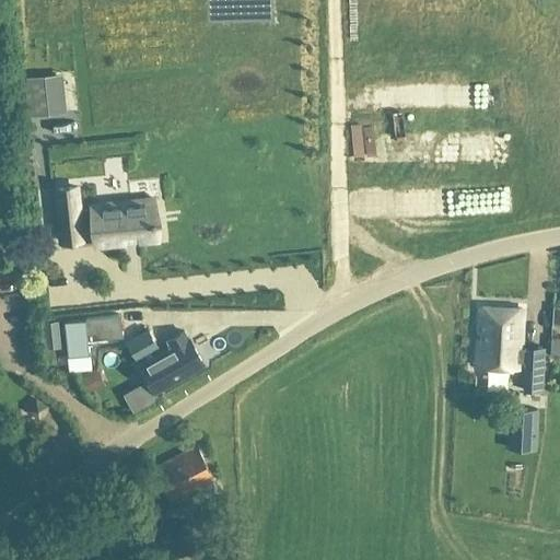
[(44,76),(24,78),(27,114),(46,113),(44,76)]
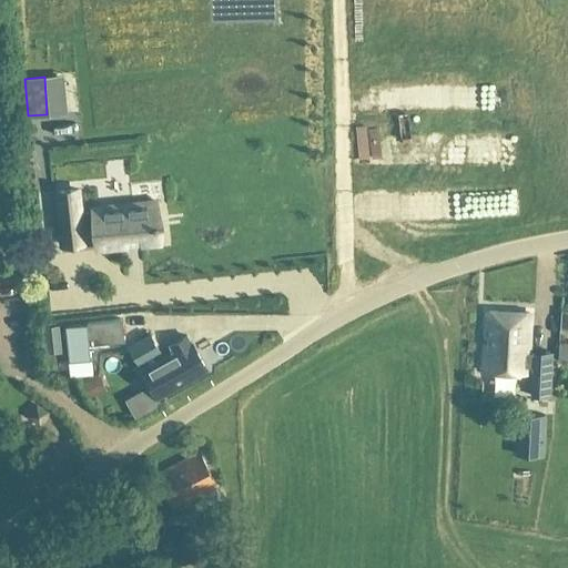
[(444,165),(501,164),(501,146),(443,149),(444,165)]
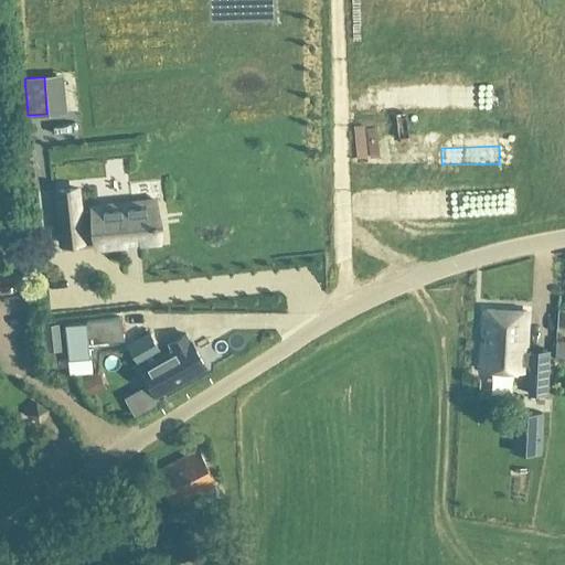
[(95,234),(97,248),(158,242),(153,200),(92,206),(93,210),(80,211),(77,189),(55,191),(61,244),(83,241),(82,236),(95,234)]
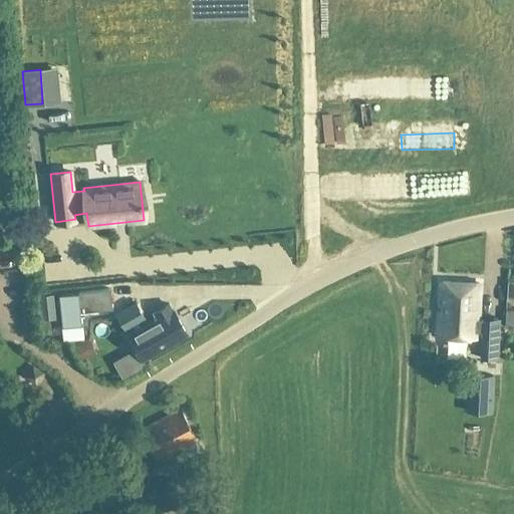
[(441,323),(440,333),(479,337),(480,331),(484,332),(482,358),(498,360),(503,320),(491,319),(491,321),(481,320),(485,284),(484,284),(446,280),(441,323)]
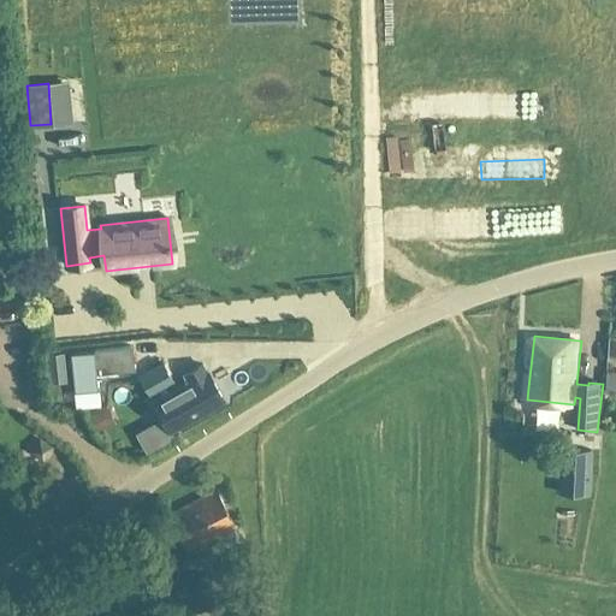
[(131,347),(70,353),(73,392),(98,390),(96,374),(134,371),(131,347)]
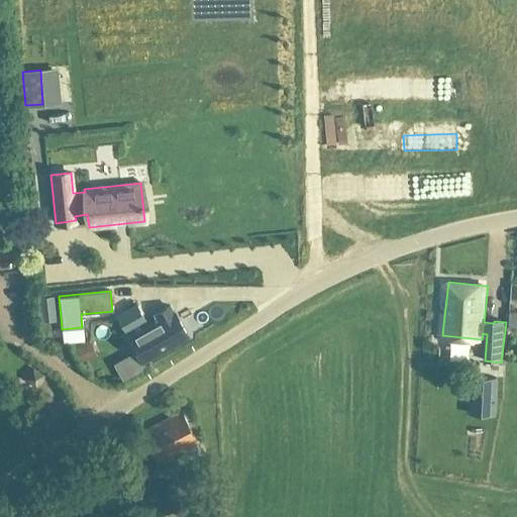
[(52,297),(40,298),(41,309),(53,308),(52,297)]
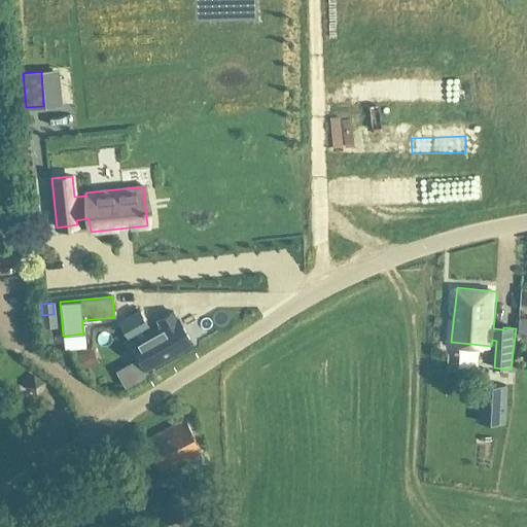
[(150,332),(138,309),(118,320),(132,343),(131,344),(144,369),(191,343),(177,317),(176,318),(172,311),(157,319),(161,326),(150,332)]
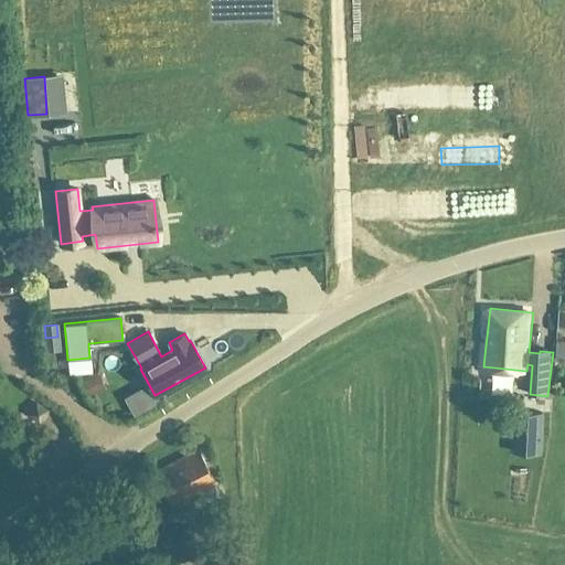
[(217,331),(196,340),(205,361),(226,351),(217,331)]
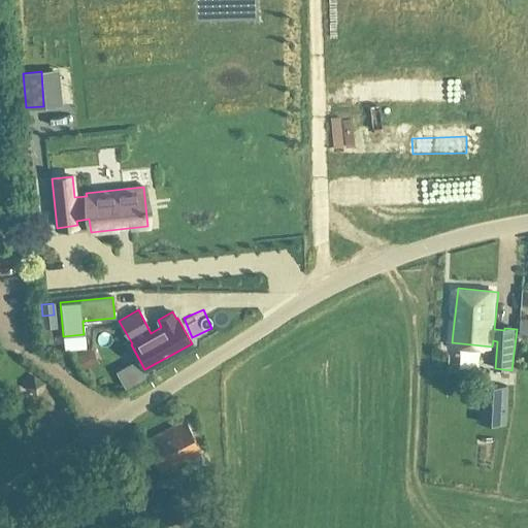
[(527,336),(527,319),(519,319),(518,336),(527,336)]
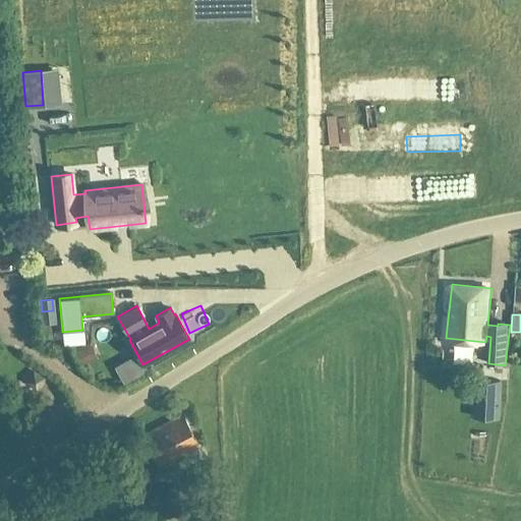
[(88,345),(75,349),(80,364),(93,360),(88,345)]
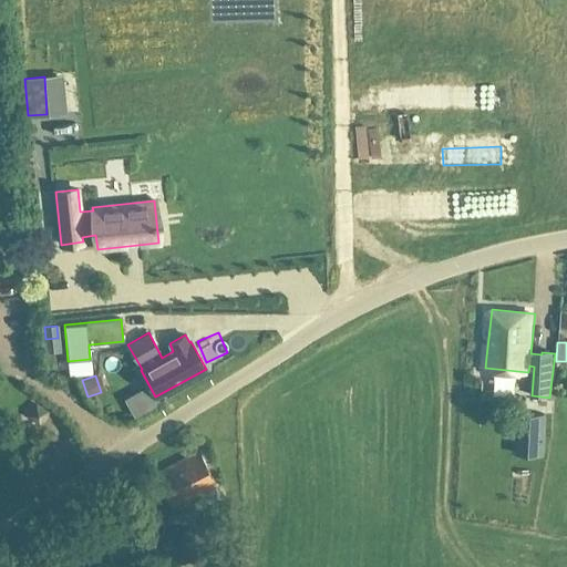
[(517,414),(516,454),(542,456),(543,415),(517,414)]
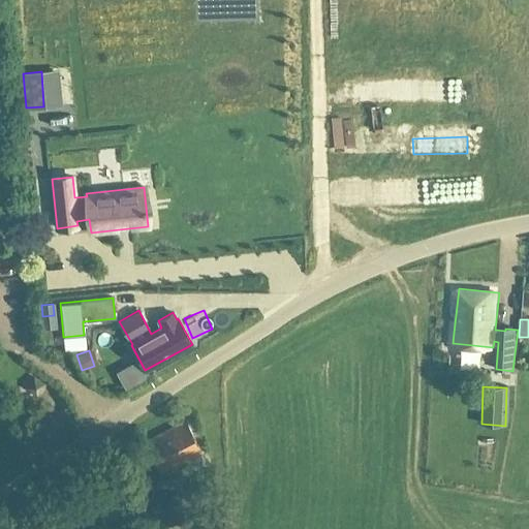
[(208,466),(185,421),(146,441),(161,471),(185,459),(192,473),(208,466)]
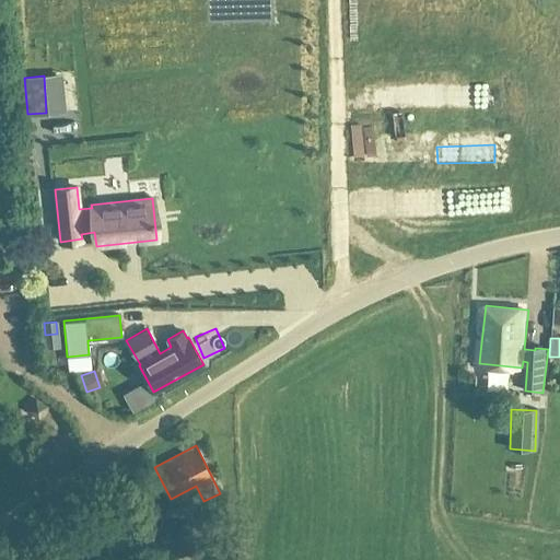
[(166,531),(179,556),(199,546),(187,521),(166,531)]
